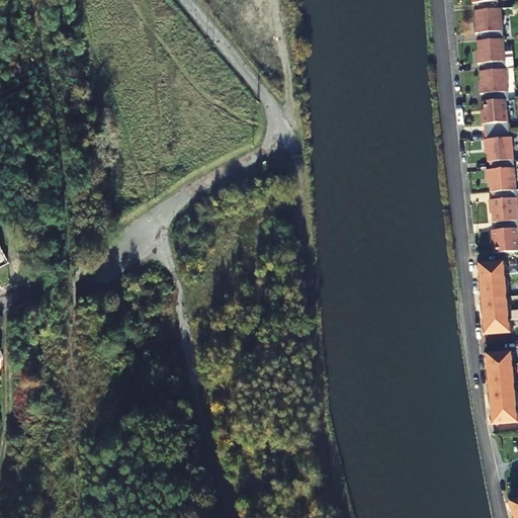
[(497,14),(501,13),(501,7),(498,7),(476,9),(476,16),(497,14)]
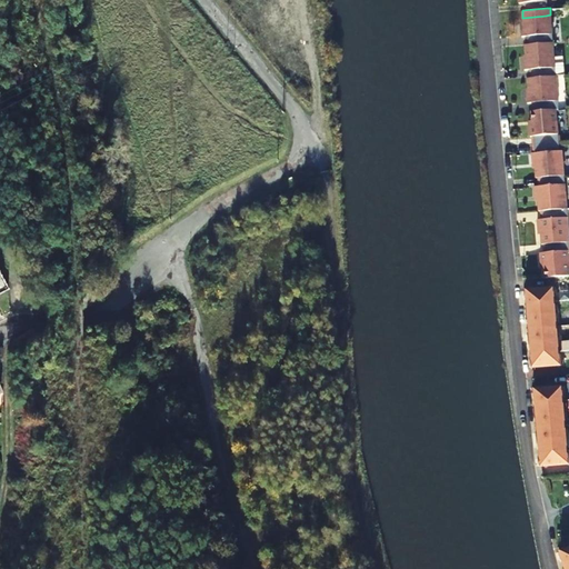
[(521,30),(551,29),(550,15),(546,16),(522,18),(523,25),(521,25),(521,30)]
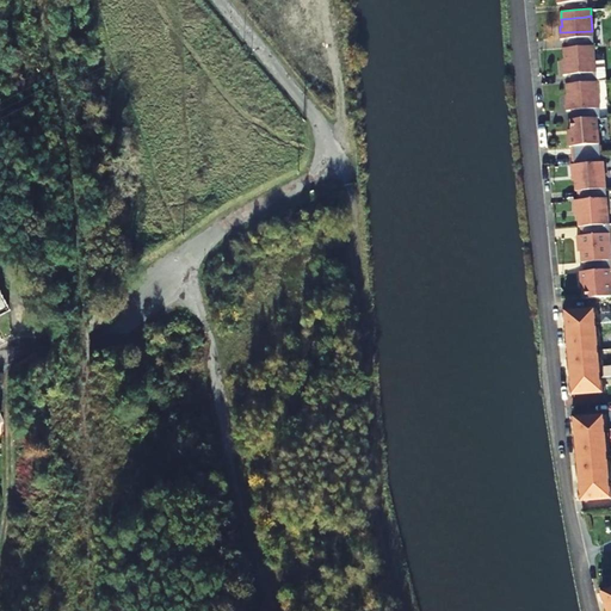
[(565,45),(594,43),(592,31),(560,32),(560,37),(563,37),(565,45)]
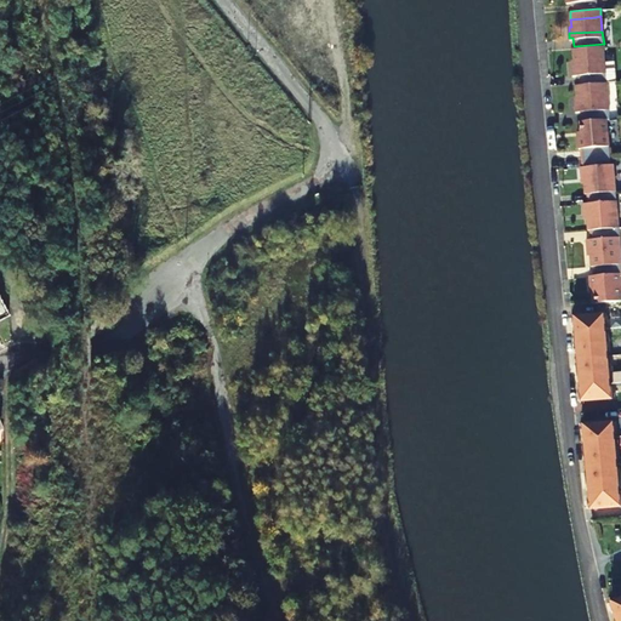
[(574,47),(573,49),(574,62),(605,60),(604,46),(574,47)]
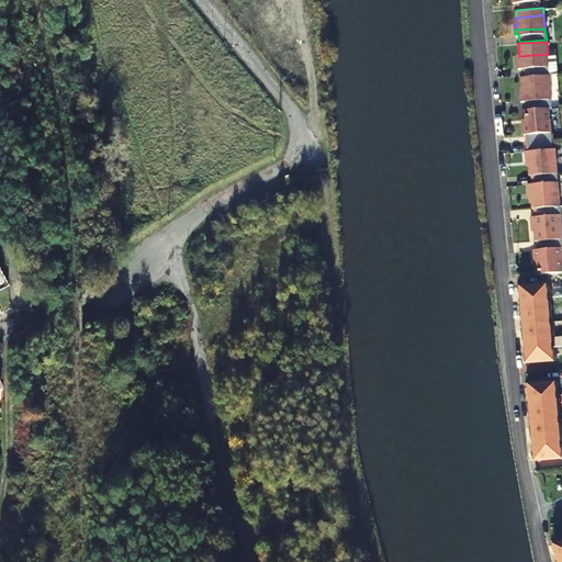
[(523,76),(549,74),(548,54),(519,56),(518,56),(518,67),(521,67),(523,76)]
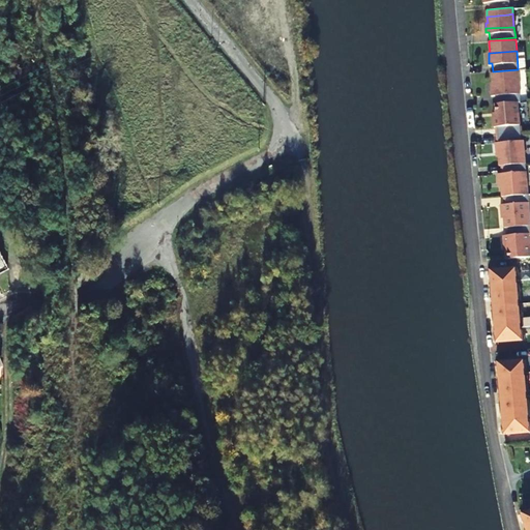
[(516,95),(521,94),(519,74),(492,76),(493,86),(492,86),(492,95),(496,95),(496,96),(516,95)]
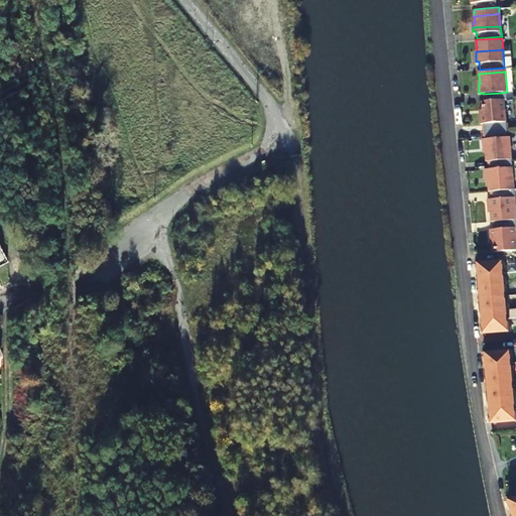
[(483,94),(483,100),(505,98),(507,98),(507,92),(502,93),(483,94)]
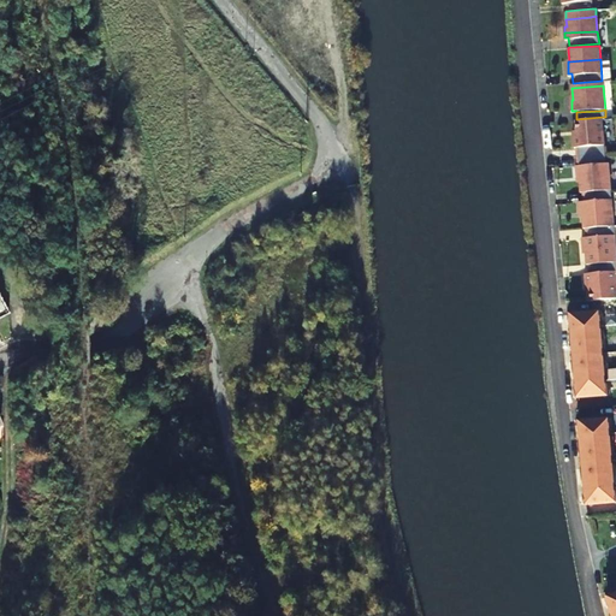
[(576,126),(603,125),(603,117),(576,119),(576,126)]
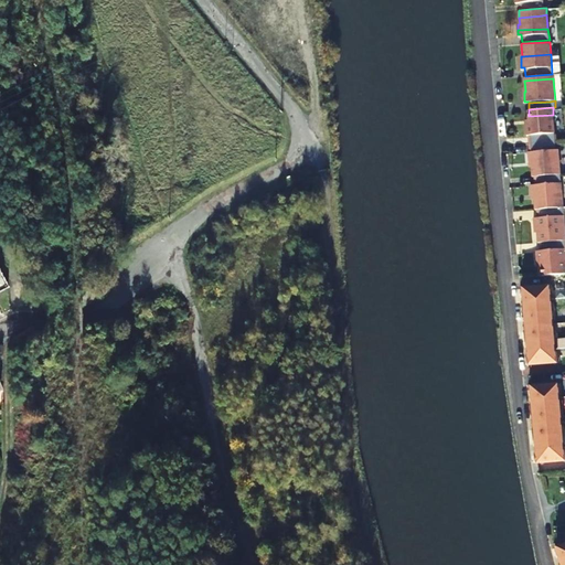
[(528,129),(554,127),(553,115),(529,116),(530,125),(528,126),(528,129)]
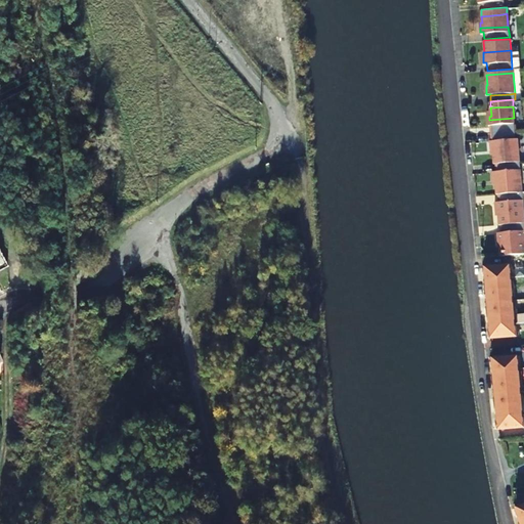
[(491,131),(515,129),(514,118),(489,120),(489,126),(490,126),(491,131)]
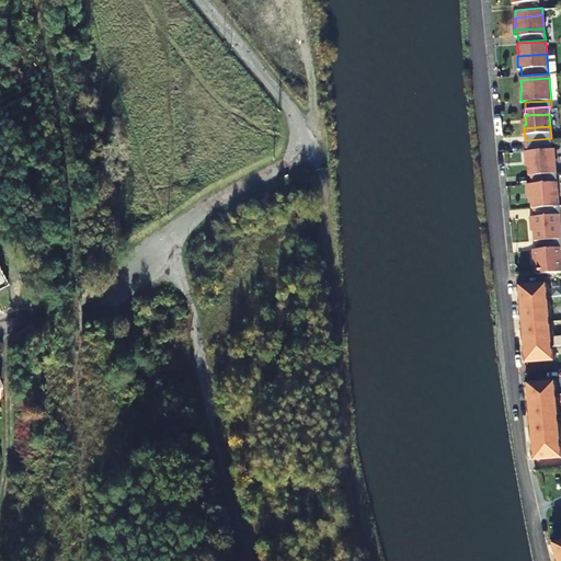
[(526,153),(556,151),(554,148),(552,148),(552,140),(526,142),(527,151),(526,151),(526,153)]
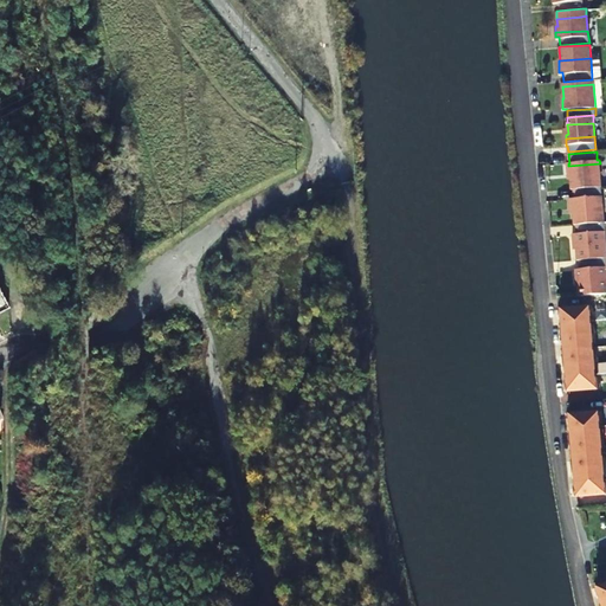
[(568,174),(571,174),(572,189),(573,189),(603,187),(600,163),(568,166),(568,174)]
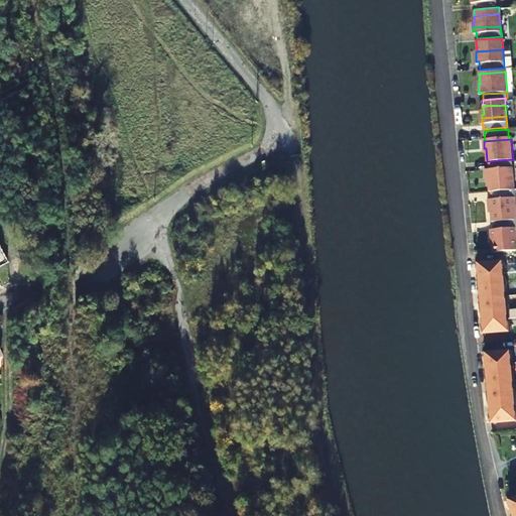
[(489,182),(514,180),(513,162),(489,164),(489,168),(487,169),(487,178),(489,178),(489,182)]
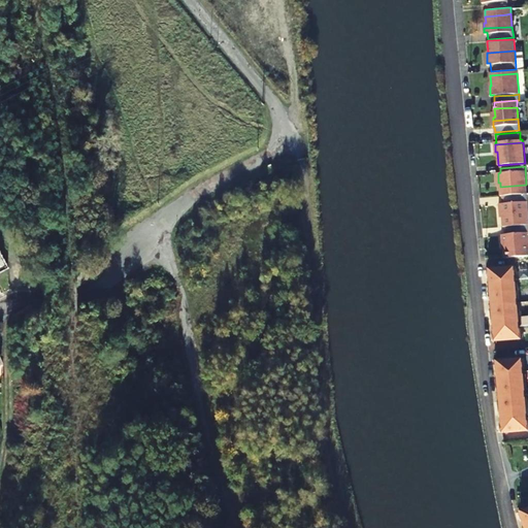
[(526,185),(500,187),(501,196),(503,196),(527,194),(526,185)]
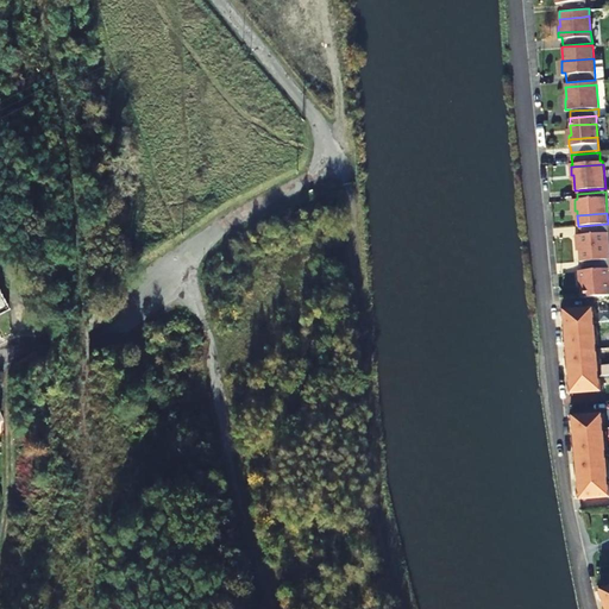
[(583,261),(608,258),(608,237),(608,224),(581,226),(581,236),(577,236),(578,245),(581,245),(582,261),(583,261)]
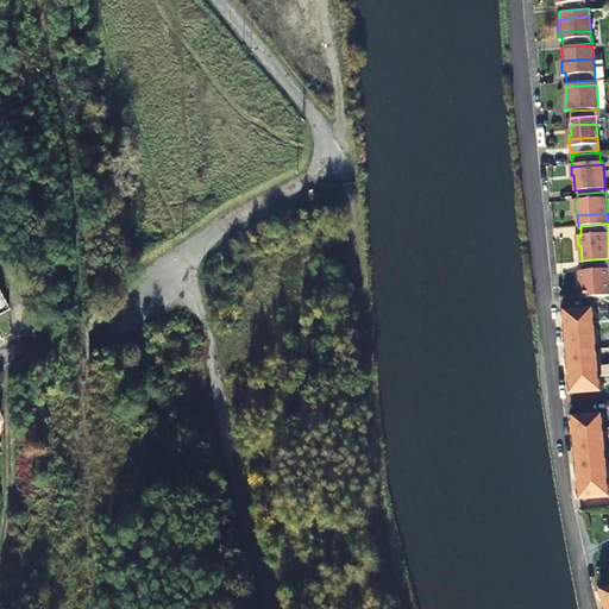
[(608,274),(608,269),(608,258),(583,261),(584,271),(579,271),(581,282),(584,282),(585,296),(608,294),(608,274)]
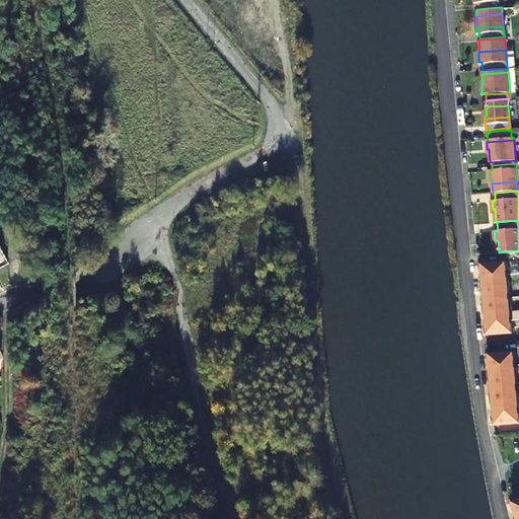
[(482,276),(506,274),(505,263),(480,265),(482,276)]
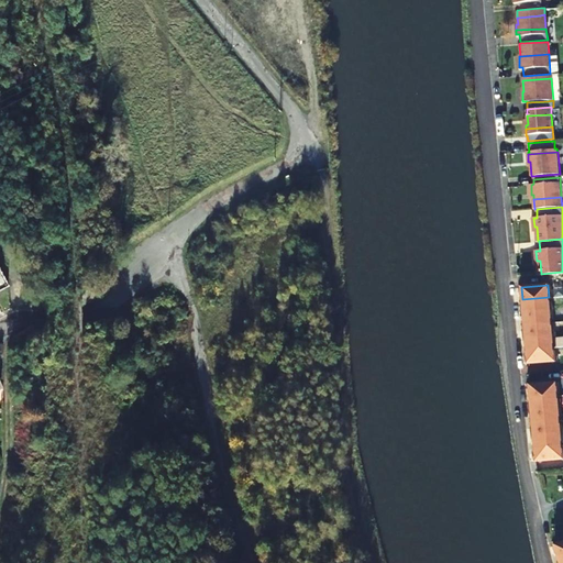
[(523,312),(550,310),(549,297),(522,299),(523,312)]
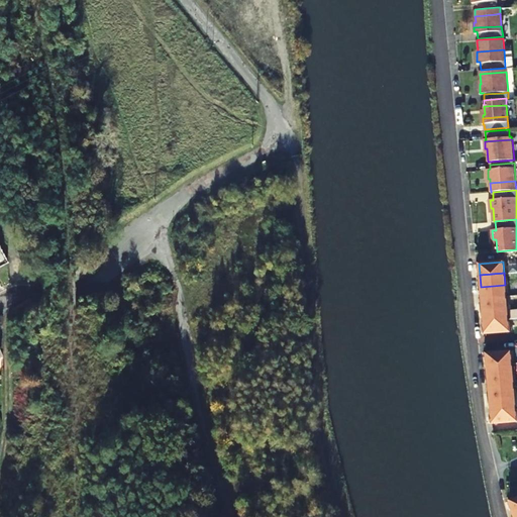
[(482,298),(506,296),(505,285),(481,287),(482,298)]
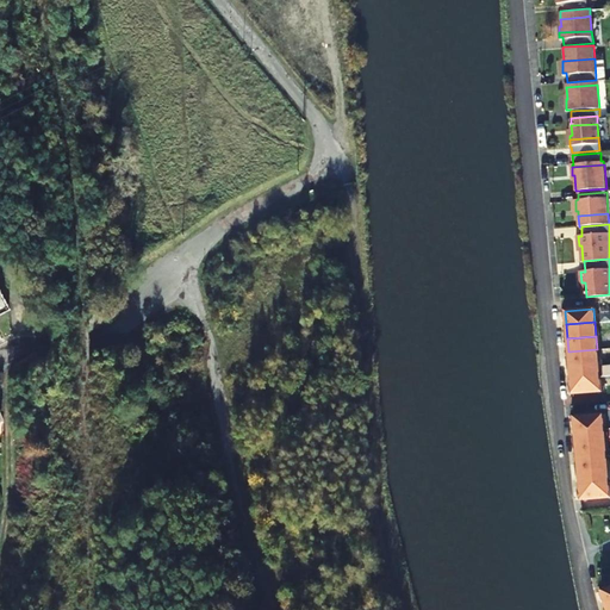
[(570,366),(598,363),(597,349),(568,352),(570,366)]
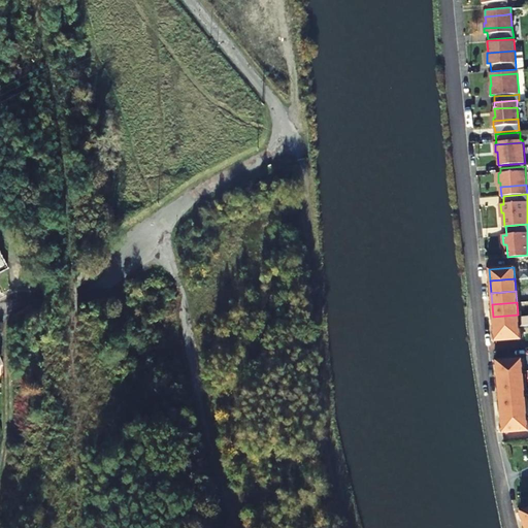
[(494,329),(519,327),(518,315),(493,317),(494,329)]
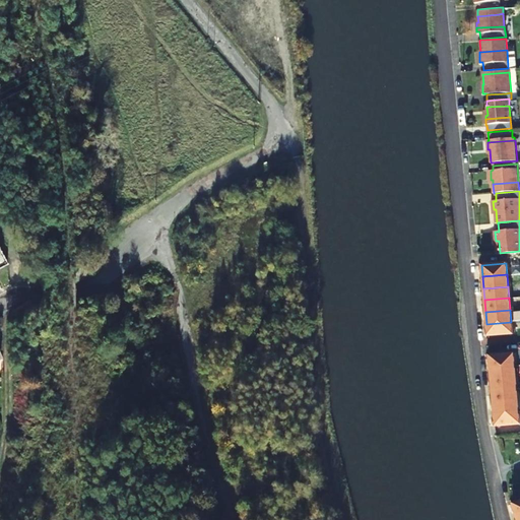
[(486,324),(488,335),(512,333),(511,322),(486,324)]
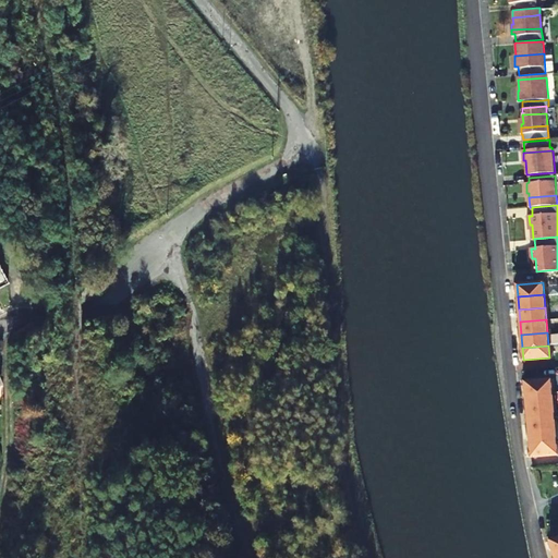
[(526,393),(552,392),(550,379),(525,383),(526,393)]
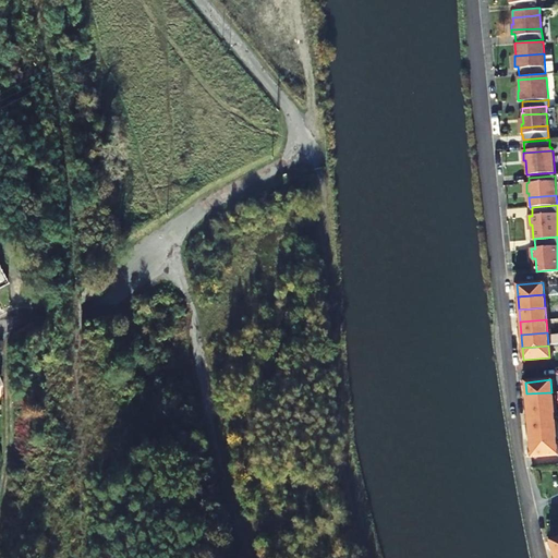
[(528,405),(553,403),(552,392),(526,393),(528,405)]
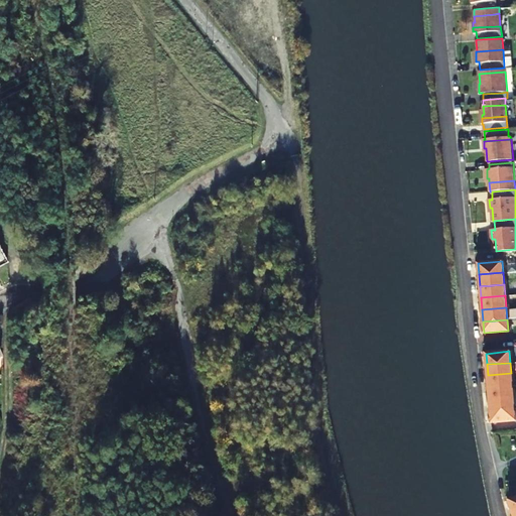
[(488,387),(512,385),(511,373),(488,375),(488,387)]
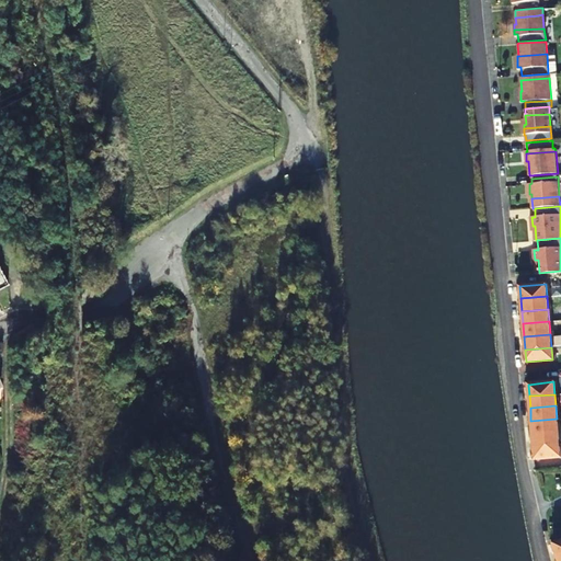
[(531,435),(558,433),(557,419),(530,421),(531,435)]
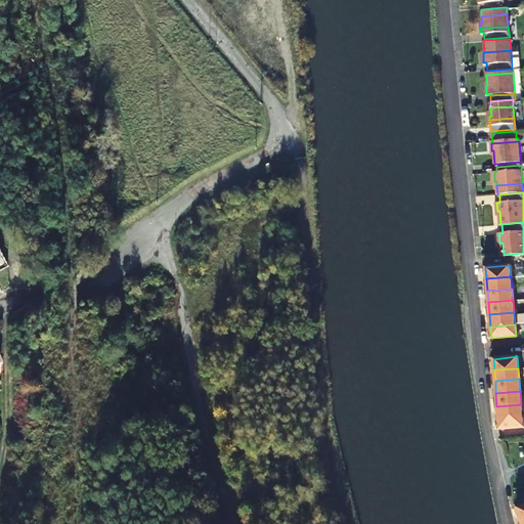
[(521,404),(496,406),(498,419),(523,417),(521,404)]
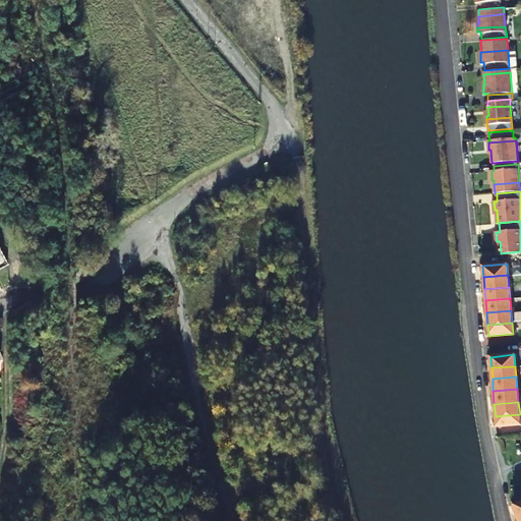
[(520,414),(496,416),(496,426),(520,424),(520,414)]
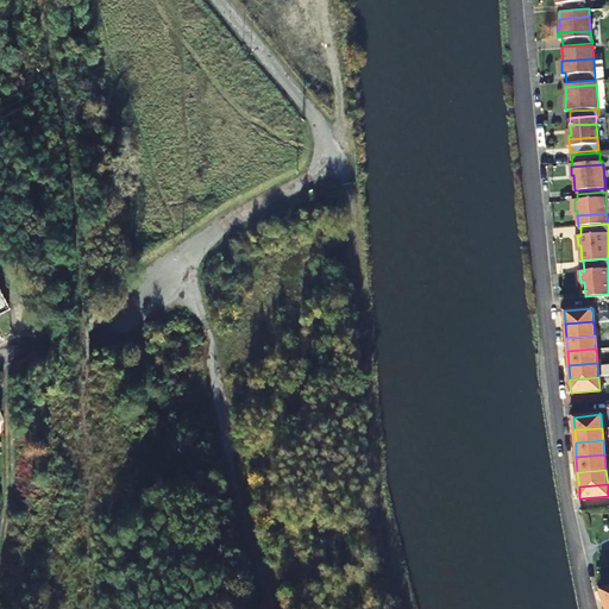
All buildings are outlined.
